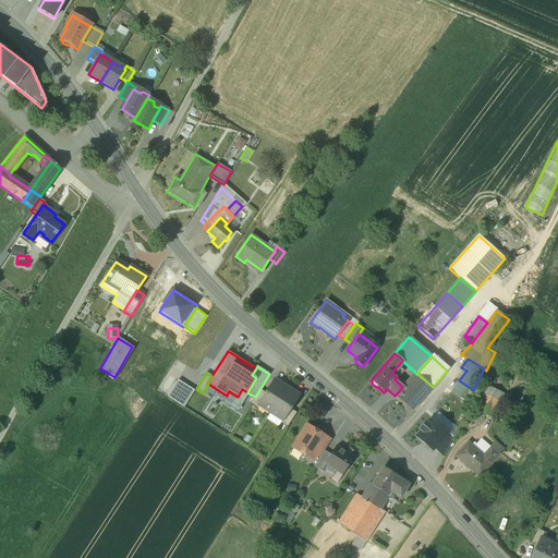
[(433,387),(417,374),(416,374),(404,388),(402,387),(399,391),(395,396),(412,411),(433,387)]
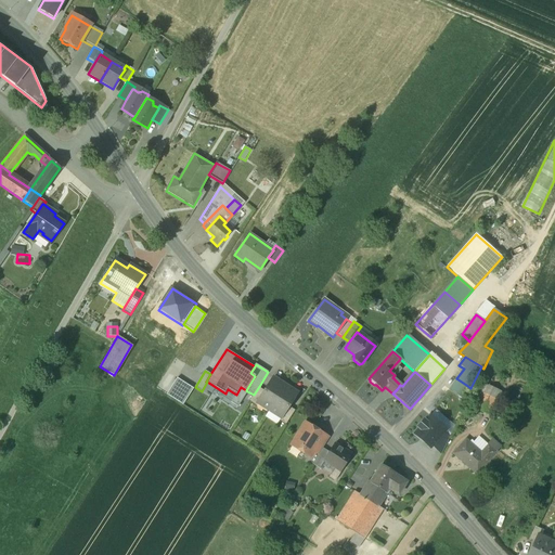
[(487,376),(480,373),(477,381),(483,383),(487,376)]
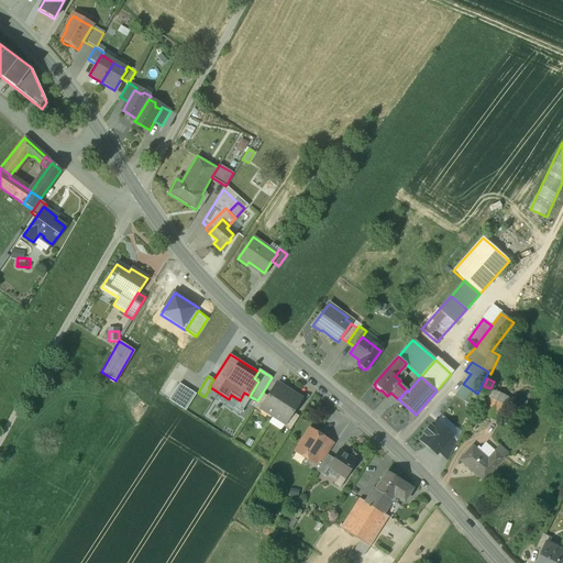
[(168,401),(186,411),(197,393),(179,383),(168,401)]
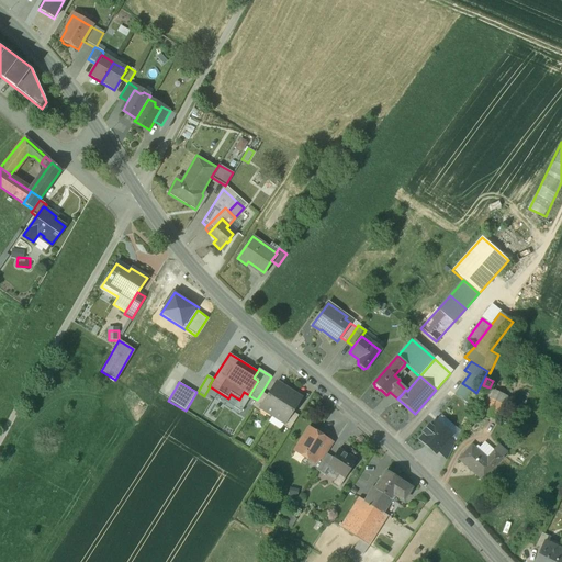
[(288,391),(276,383),(267,396),(260,407),(261,407),(272,415),(288,391)]
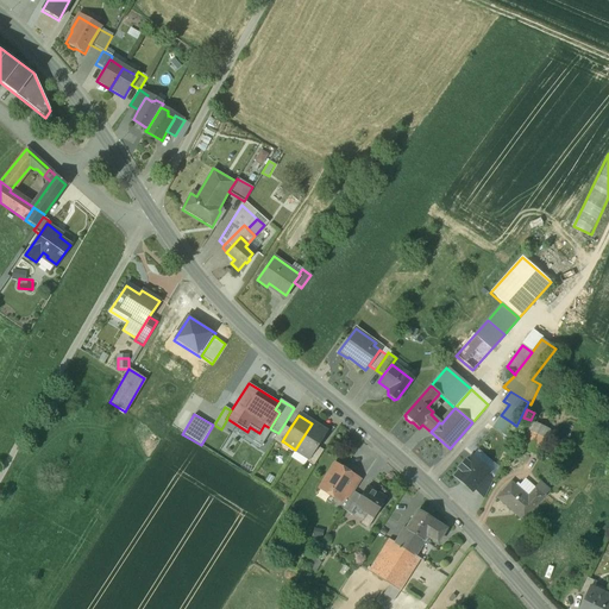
[(501,415),(493,427),(503,435),(512,422),(501,415)]
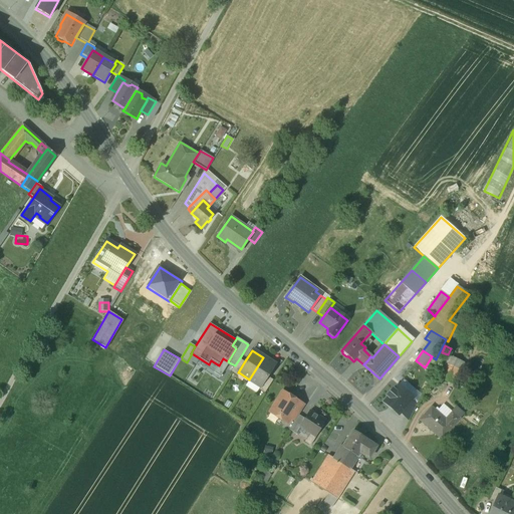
[(448,354),(442,352),(432,374),(457,387),(468,364),(448,354)]
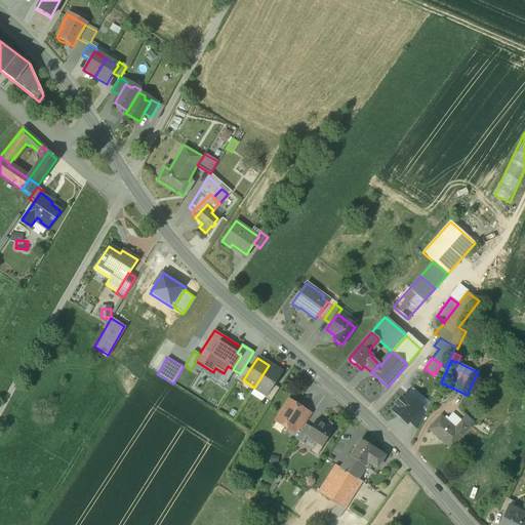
[(441,364),(434,375),(438,377),(445,367),(441,364)]
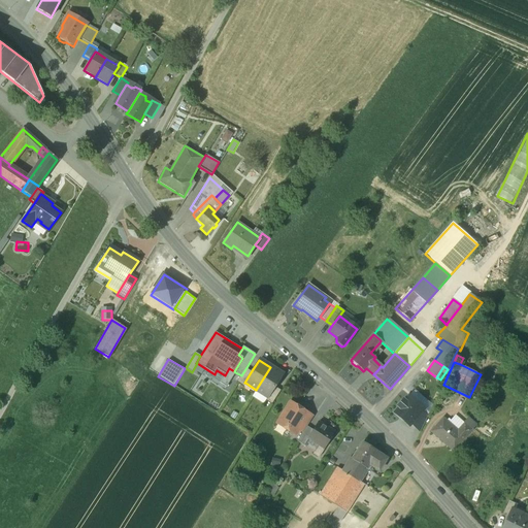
[(283,375),(270,367),(256,390),(267,397),(268,397),(274,387),(283,375)]
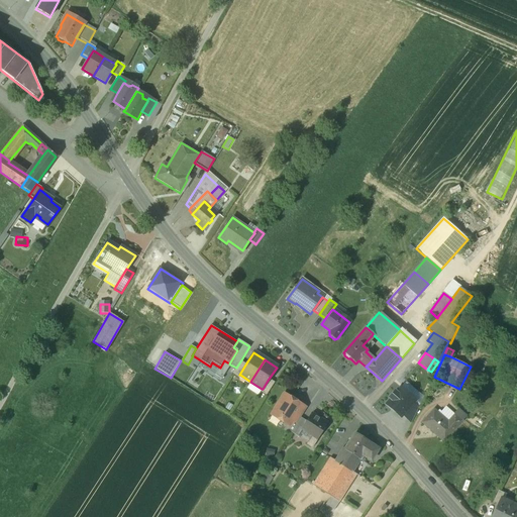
[(229,364),(224,360),(220,368),(215,376),(221,379),(230,365),(229,364)]
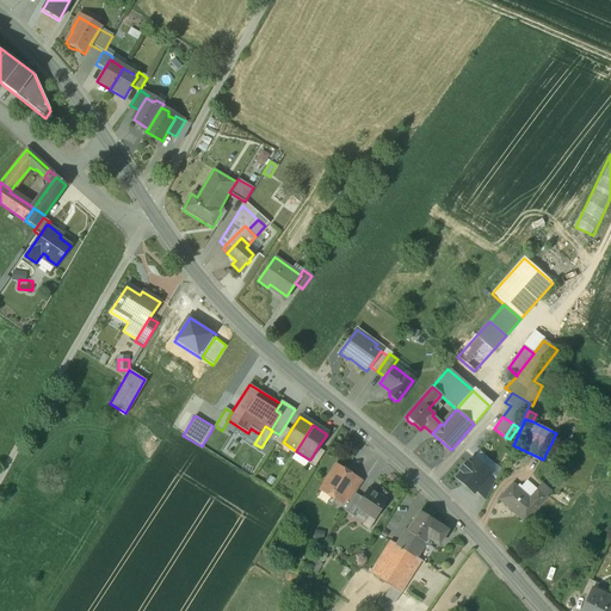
[(279,434),(275,442),(282,446),(284,443),(283,443),(290,431),(284,427),(279,434)]
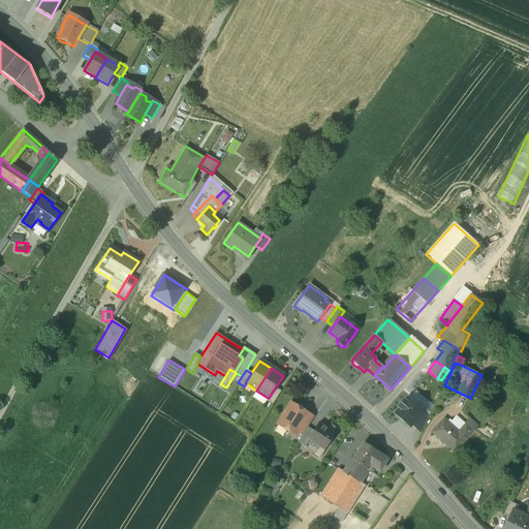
[(275,387),(269,398),(268,398),(266,401),(273,404),(281,392),(275,387)]
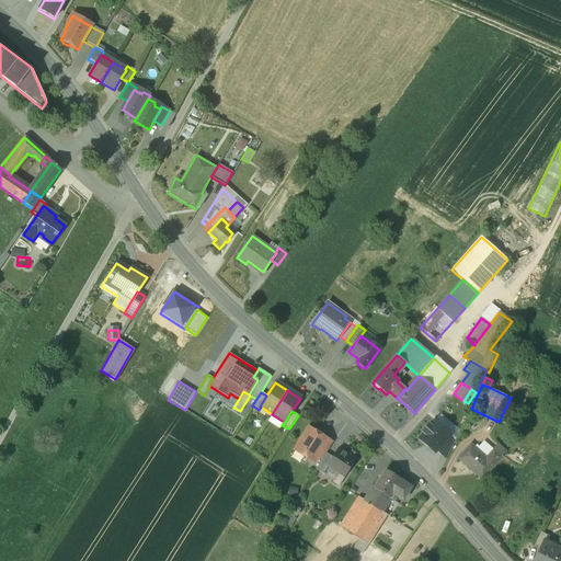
[(450,435),(434,421),(430,426),(426,426),(423,431),(423,433),(419,438),(425,445),(428,444),(432,447),(433,450),(435,453),(436,451),(448,437),(450,435)]
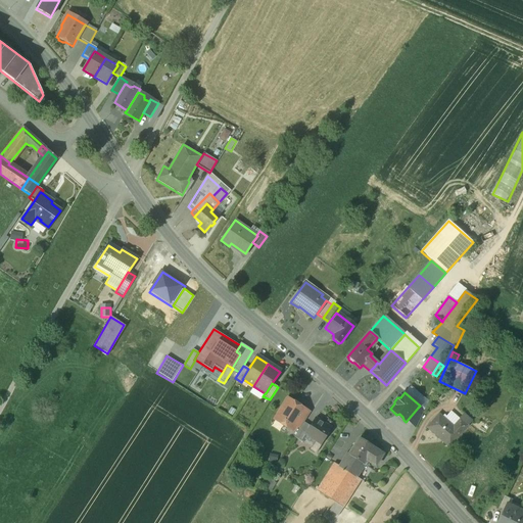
[(294,403),(287,399),(276,417),(283,421),(281,424),(291,431),(295,425),(300,428),(303,423),(310,413),(301,407),(297,408),(294,406),(294,403)]
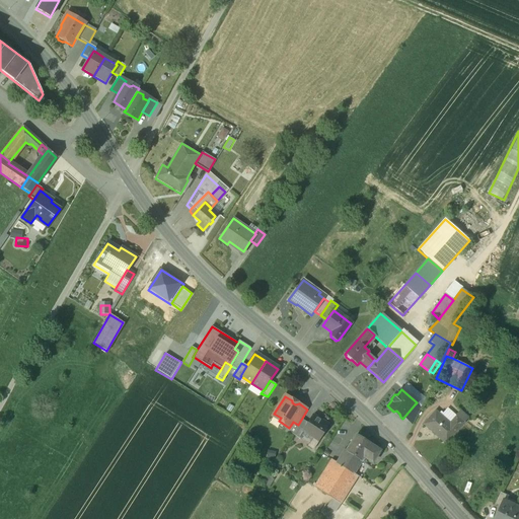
[(415,404),(403,418),(413,425),(420,410),(415,404)]
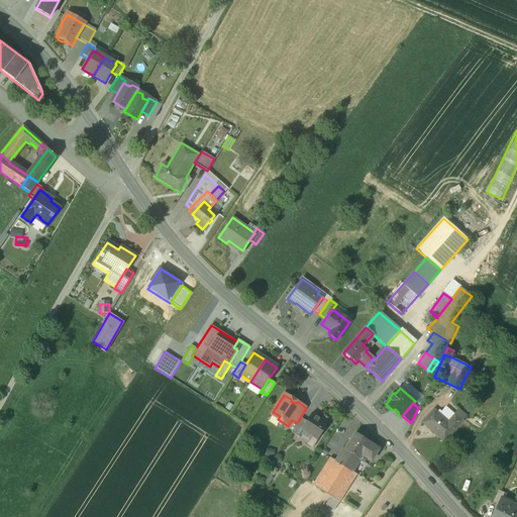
[(439,410),(437,412),(448,422),(454,415),(453,414),(446,407),(441,412),(439,410)]
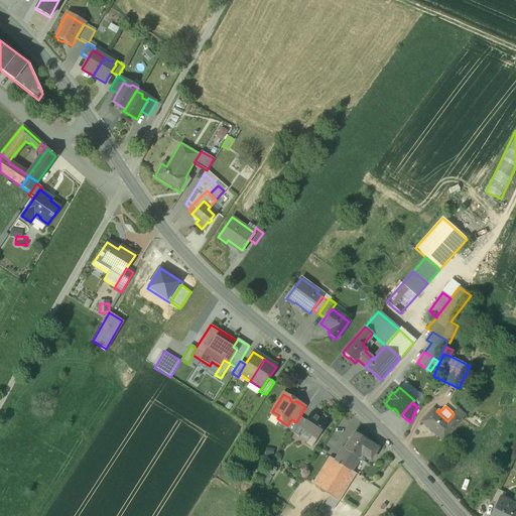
[(454,414),(462,421),(466,415),(458,408),(453,413),(454,414)]
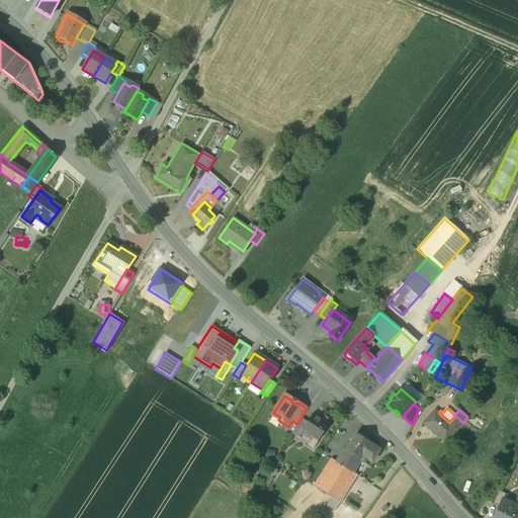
[(438,413),(435,411),(423,424),(445,443),(463,423),(455,416),(449,423),(438,413)]
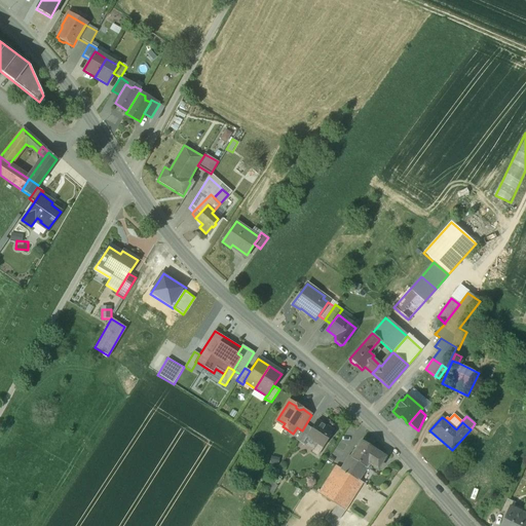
[(332,431),(316,421),(311,429),(306,437),(308,439),(316,444),(323,448),(329,438),(328,438),(332,431)]
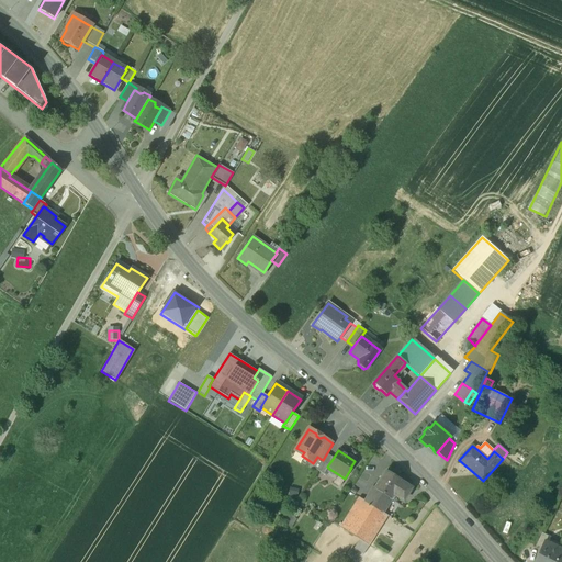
[(333,459),(326,454),(323,460),(317,468),(326,473),(329,469),(327,467),(333,459)]
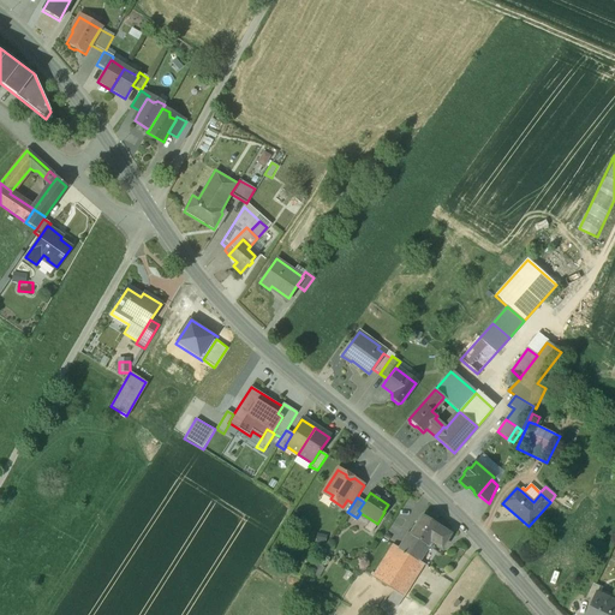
[(422,517),(410,535),(429,547),(430,548),(434,543),(442,549),(451,535),(422,517)]
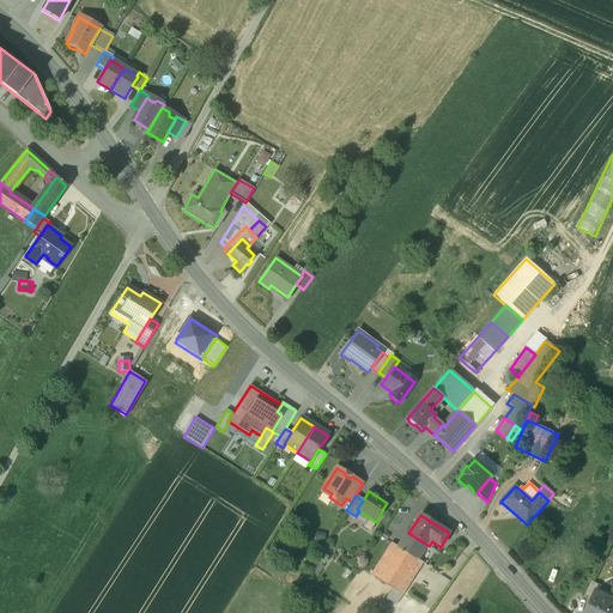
[(369,532),(376,522),(369,517),(362,528),(369,532)]
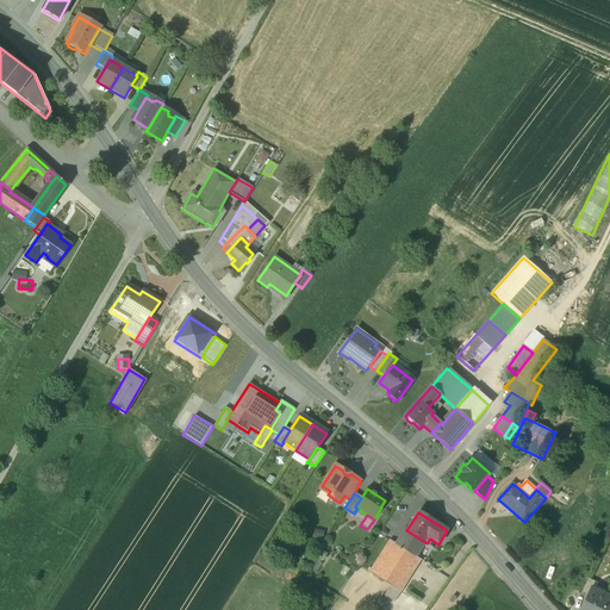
[(416,558),(425,542),(406,530),(405,529),(396,543),(416,558)]
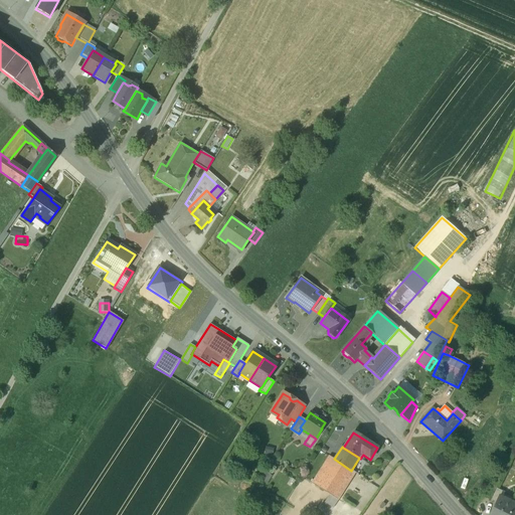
[(334,459),(329,456),(311,483),(329,495),(325,503),(334,508),(356,474),(351,471),(334,459)]
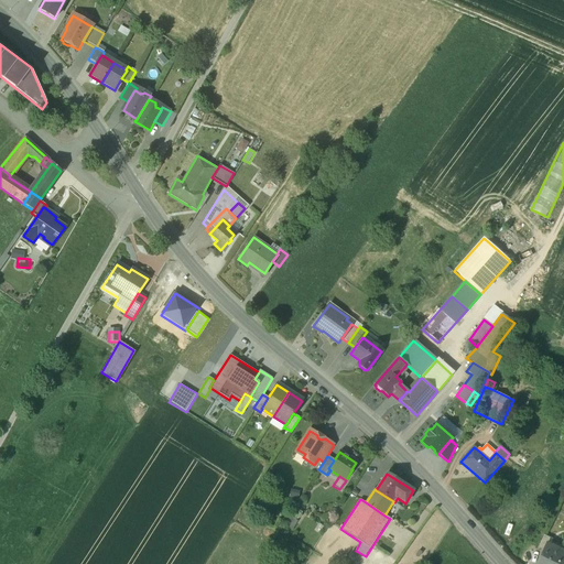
[(544,534),(538,548),(543,551),(546,543),(548,544),(551,538),(544,534)]
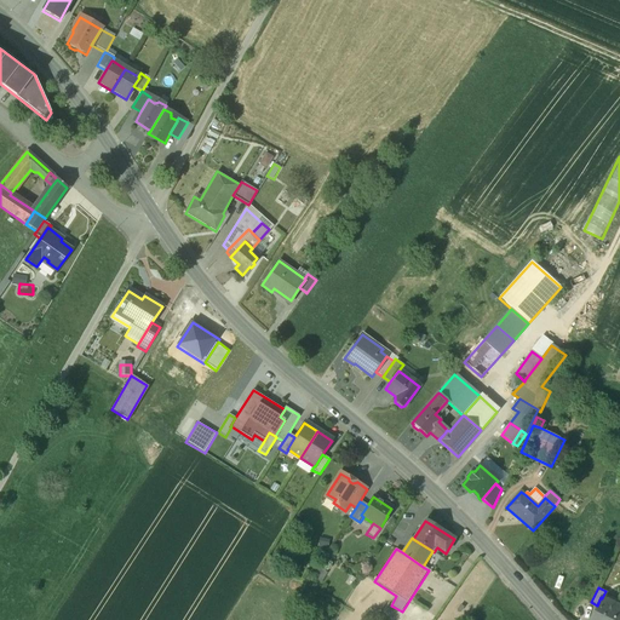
[(602,598),(601,597),(597,606),(590,619),(610,619),(618,606),(602,598)]
